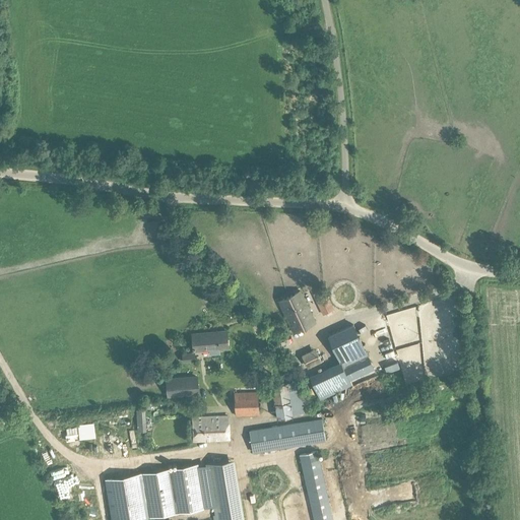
[(324,314),(332,310),(323,290),(315,295),(324,314)]
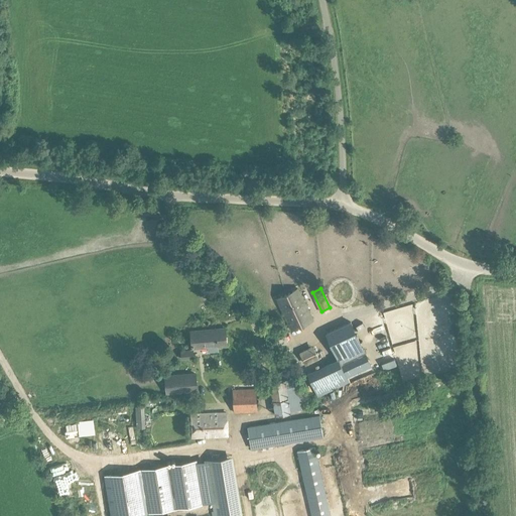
[(291,331),(312,320),(297,289),(277,299),(291,331)]
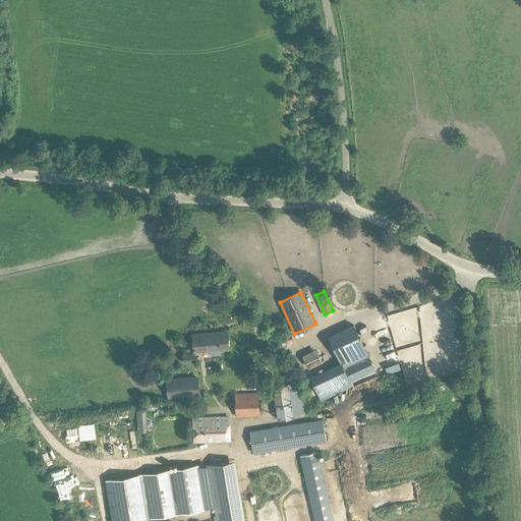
[(355,325),(330,337),(345,367),(369,355),(355,325)]
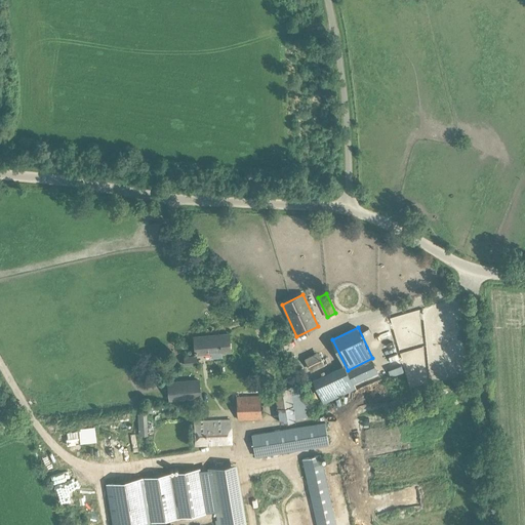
[(230,334),(194,337),(196,355),(211,353),(211,359),(224,358),(223,352),(231,351),(230,334)]
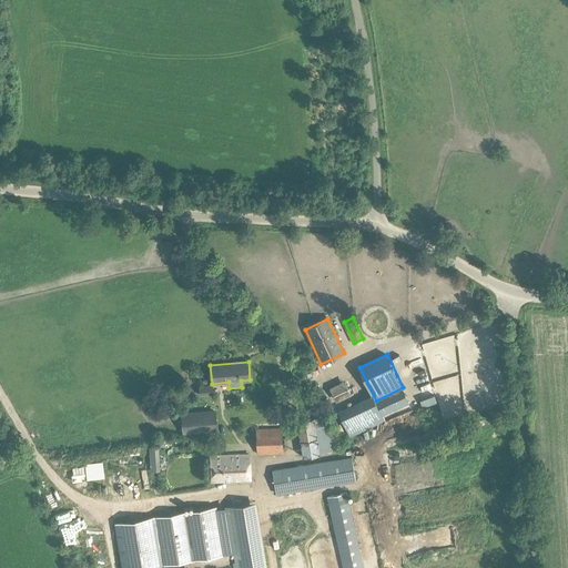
[(342,381),(326,386),(328,392),(344,386),(342,381)]
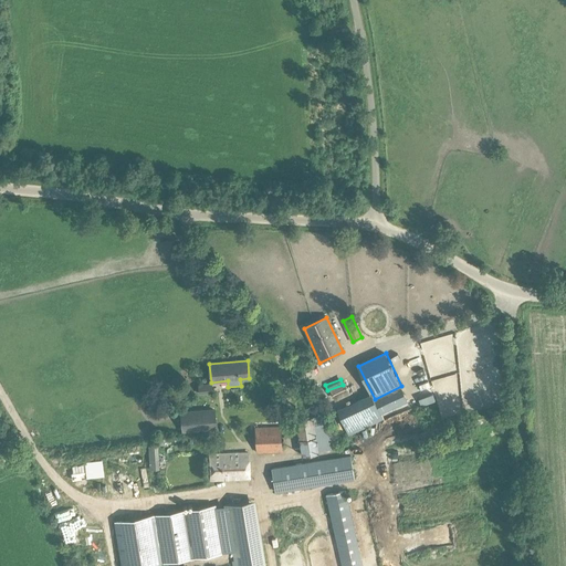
[(212,384),(198,385),(199,395),(213,394),(212,384)]
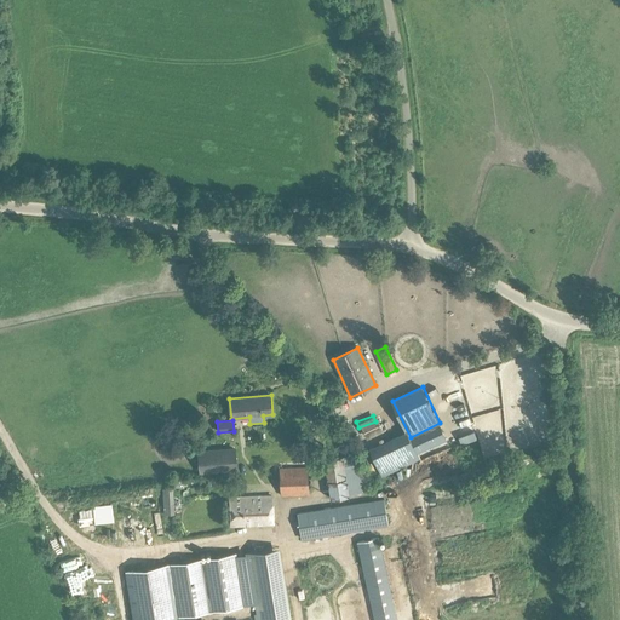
[(380,423),(363,431),(367,440),(384,431),(380,423)]
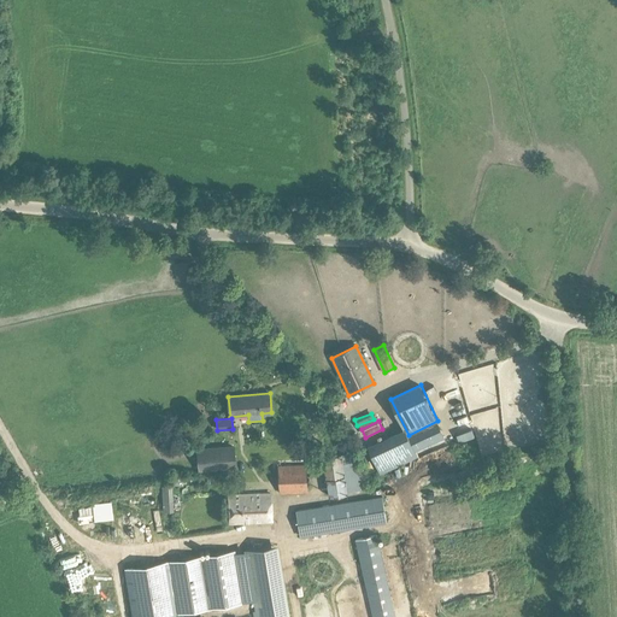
[(405,429),(368,447),(370,450),(380,470),(382,474),(418,456),(416,452),(416,451),(445,438),(441,430),(438,424),(410,438),(409,435),(405,429)]
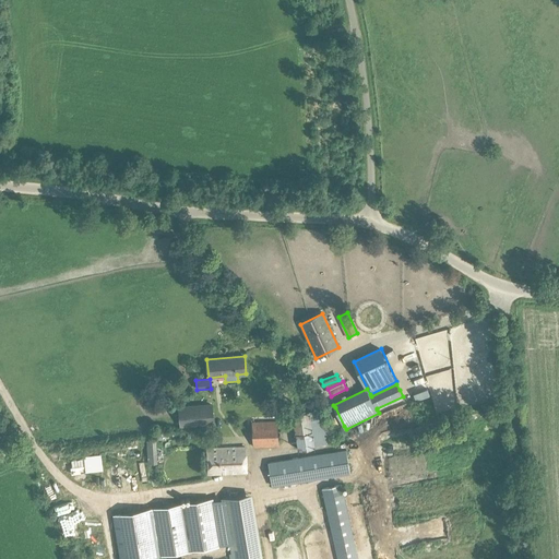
[(427,390),(414,394),(416,400),(429,395),(427,390)]
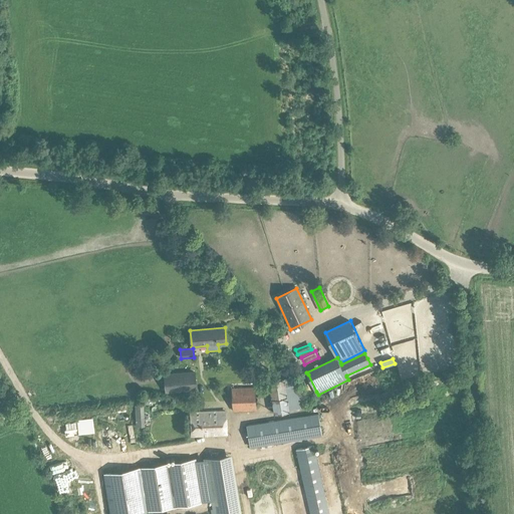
[(167,391),(195,389),(193,371),(165,373),(167,391)]
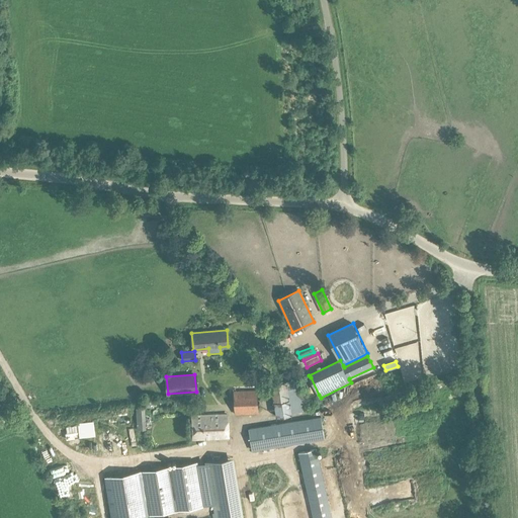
[(379,377),(368,385),(377,396),(387,387),(379,377)]
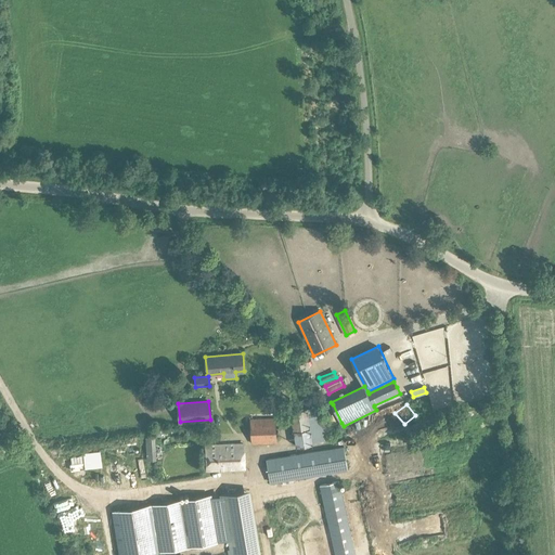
[(291,409),(292,426),(307,425),(306,407),(291,409)]
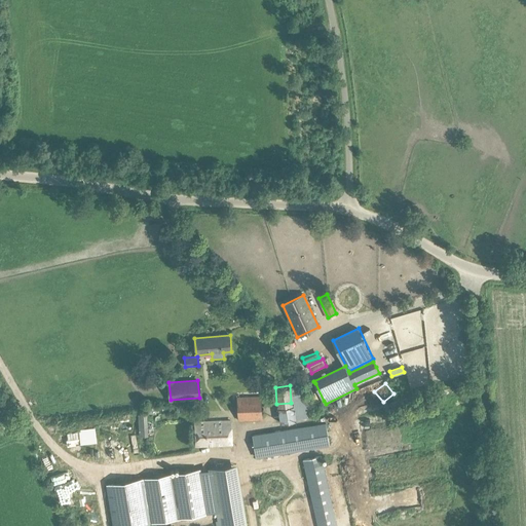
[(238,420),(263,418),(263,399),(239,400),(238,420)]
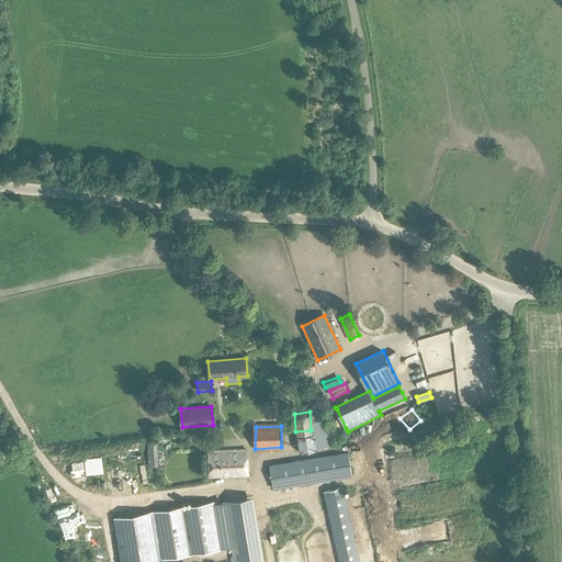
[(298,434),(299,449),(315,448),(314,434),(298,434)]
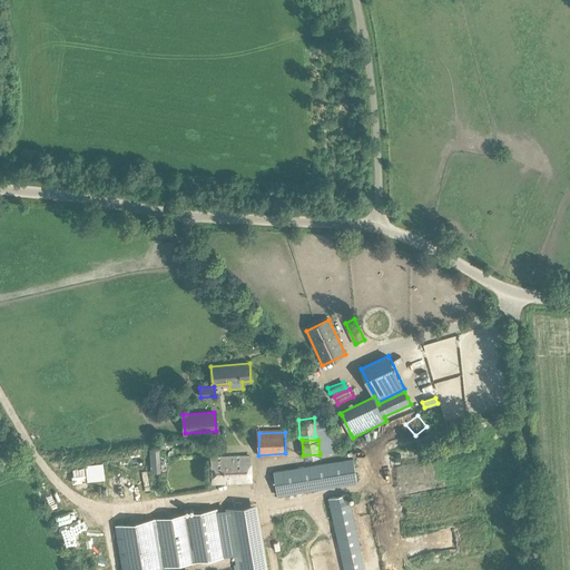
[(158,450),(149,450),(150,459),(159,459),(158,450)]
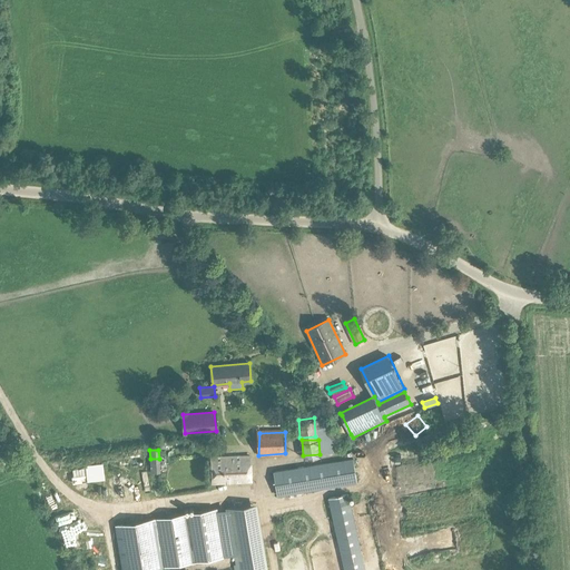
[(214,483),(252,481),(251,457),(213,458),(214,483)]
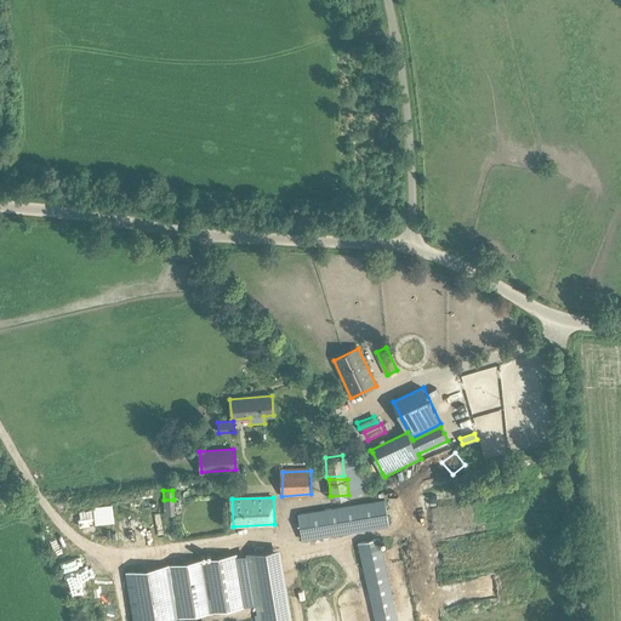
[(439,507),(443,527),(493,517),(490,507),(485,508),(483,499),(439,507)]
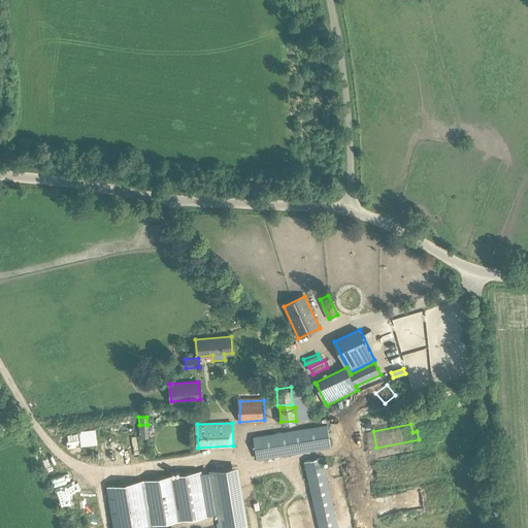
[(261,458),(331,447),(328,427),(258,439),(261,458)]
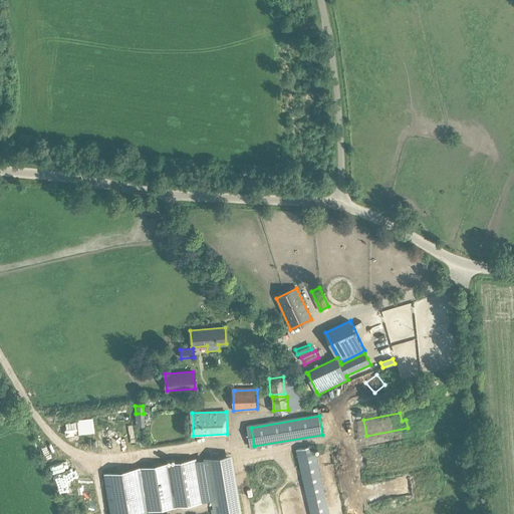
[(79,422),(78,423),(79,434),(80,433),(80,432),(93,431),(92,419),(79,420),(79,422)]
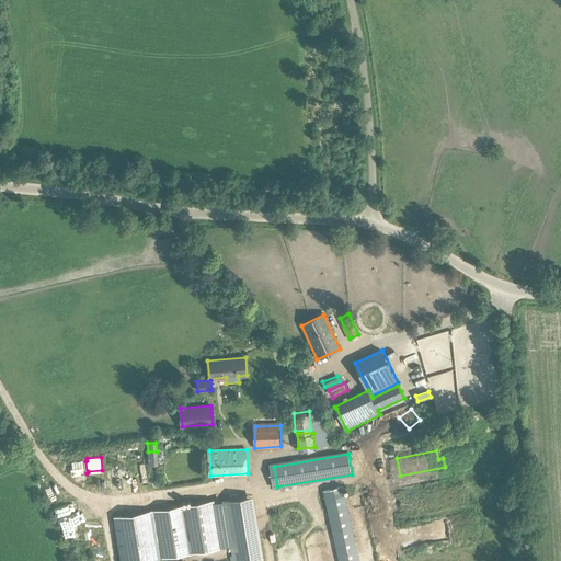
[(339,560),(358,560),(343,488),(323,492),(339,560)]
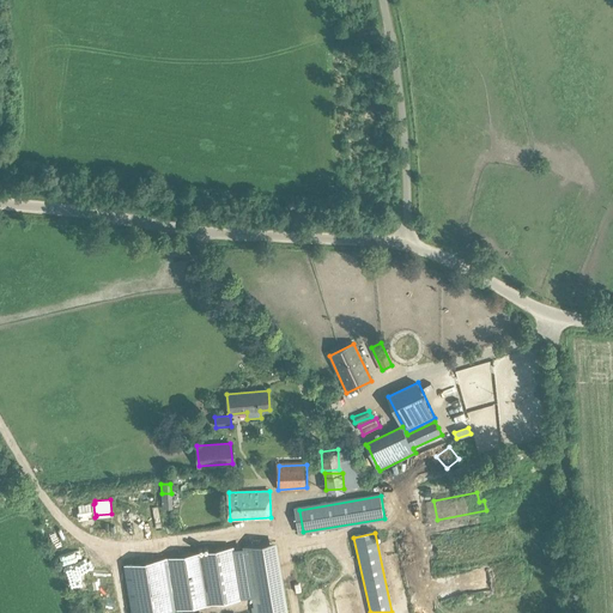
[(287,612),(275,540),(244,545),(246,547),(254,596),(256,612),(287,612)]
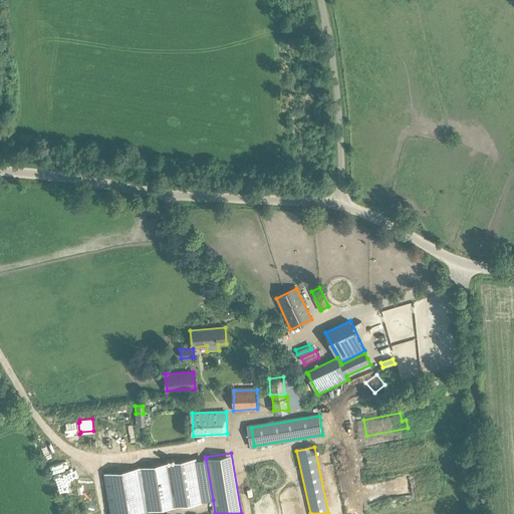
[(194,459),(142,467),(149,510),(149,512),(157,511),(162,510),(201,502),(213,500),(206,459),(194,461),(194,459)]
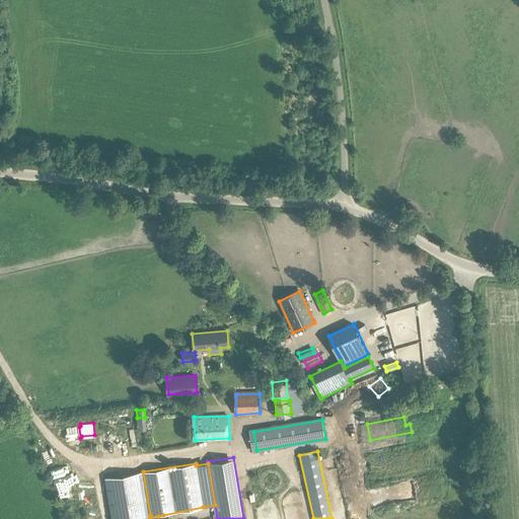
[(143,471),(104,477),(110,518),(148,518),(147,515),(150,515),(143,471)]
